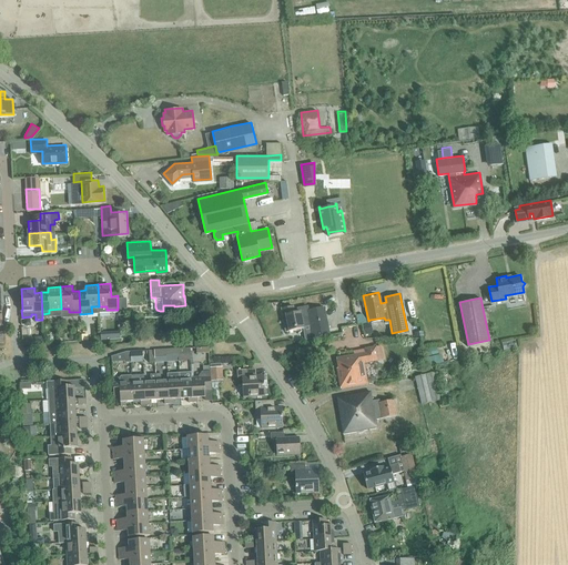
[(293,304),(281,306),(285,330),(288,330),(303,326),(303,325),(311,324),(313,336),(322,335),(330,333),(324,306),(316,308),(308,309),(307,304),(293,306),(293,304)]
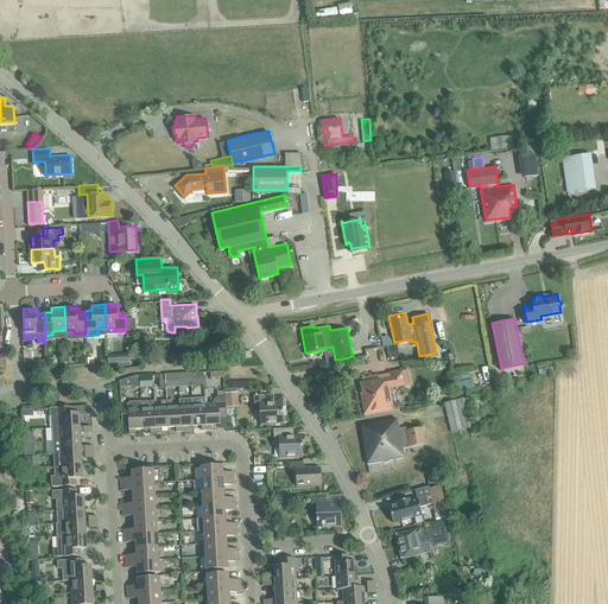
[(191,374),(191,375),(191,383),(204,382),(203,374),(200,374),(200,369),(191,370),(191,374)]
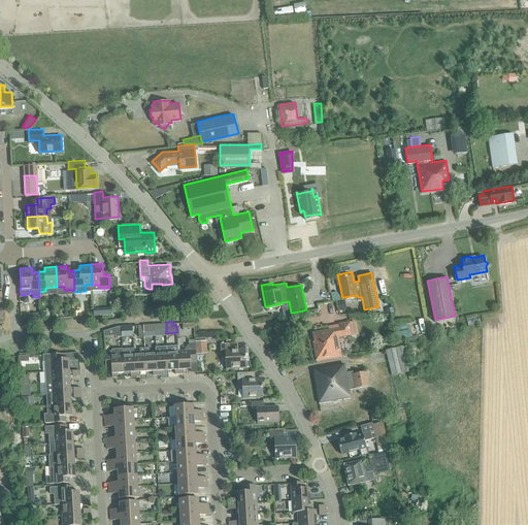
[(338,336),(352,333),(350,321),(338,323),(339,327),(312,331),(315,340),(314,341),(317,359),(341,355),(338,336)]
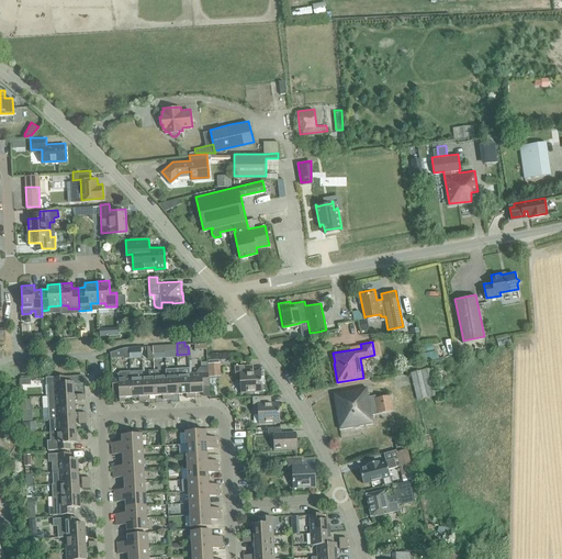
[(158,344),(153,344),(153,356),(158,356),(165,356),(165,348),(164,343),(158,344)]
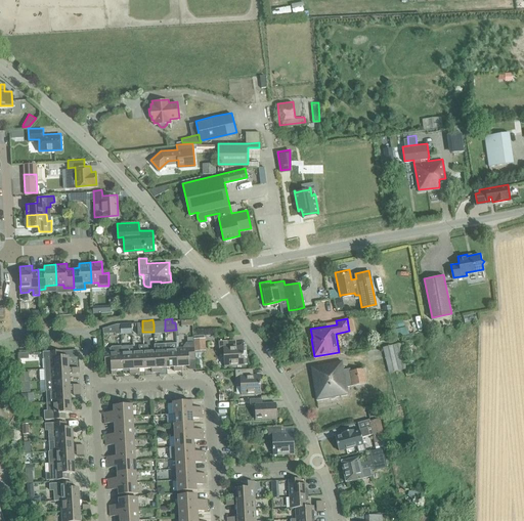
[(132,332),(131,321),(120,321),(121,328),(121,332),(121,333),(132,332)]
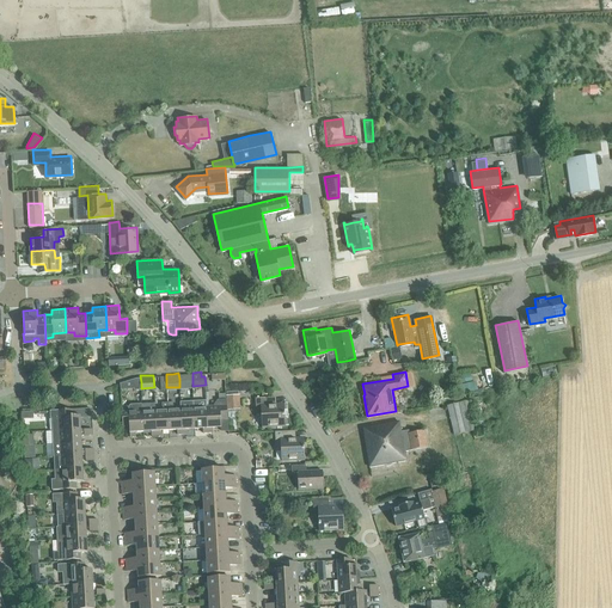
[(239,407),(239,392),(227,393),(227,407),(239,407)]
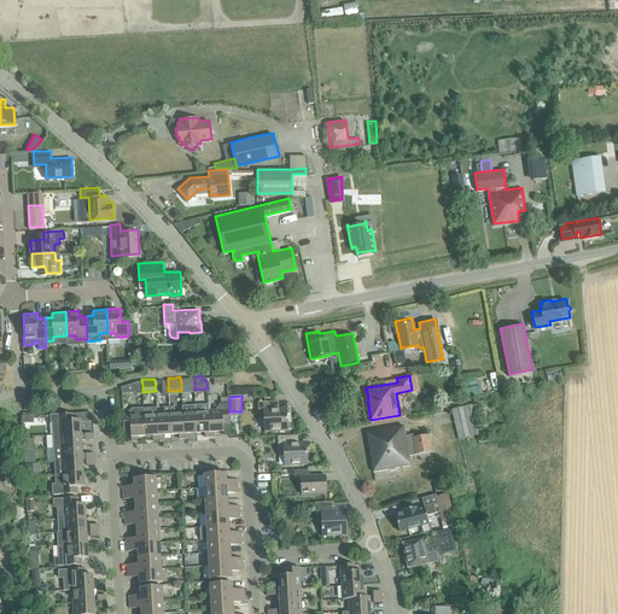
[(264,416),(266,430),(287,428),(286,405),(274,405),(274,398),(257,399),(258,417),(264,416)]
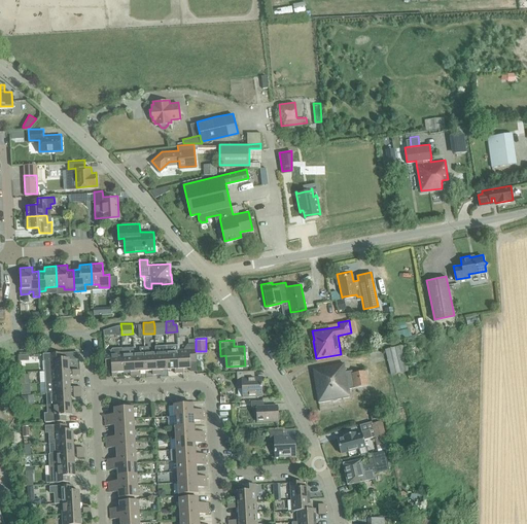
[(188,347),(178,347),(179,371),(183,371),(183,367),(190,365),(189,359),(196,359),(195,347),(195,342),(188,342),(188,347)]
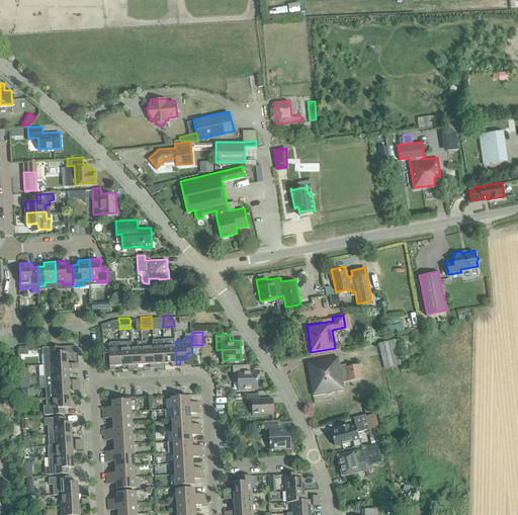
[(153,338),(153,343),(154,365),(158,365),(158,361),(165,361),(164,337),(153,338)]
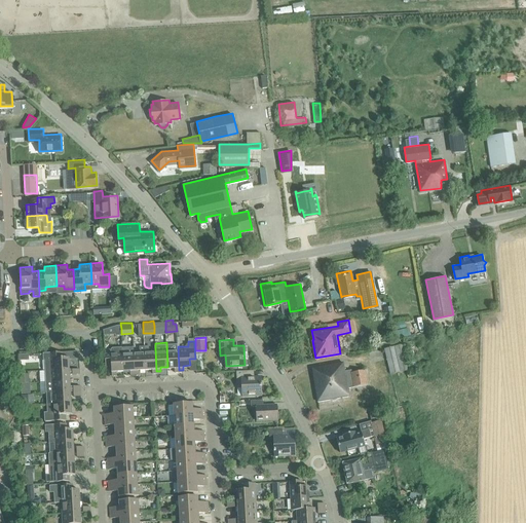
[(177,342),(166,342),(167,367),(175,366),(175,370),(179,370),(178,346),(177,342)]
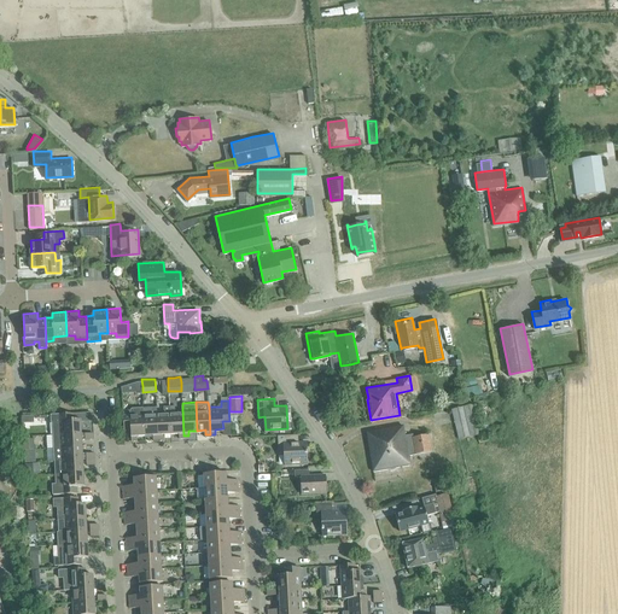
[(482,432),(474,402),(452,407),(459,437),(482,432)]
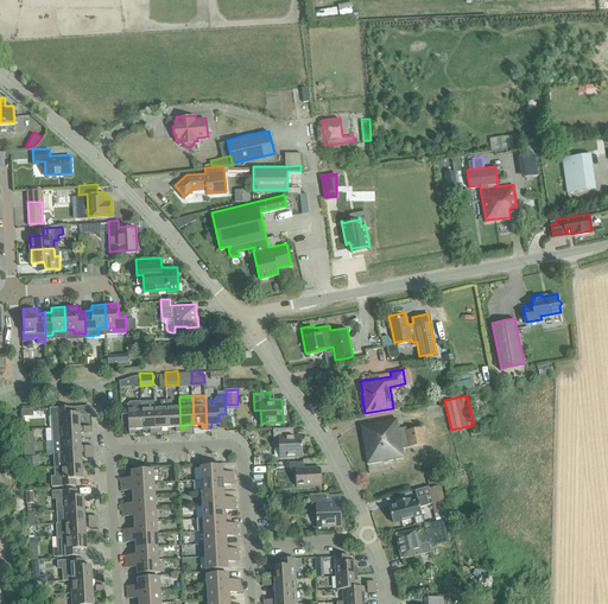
[(162,404),(154,405),(156,431),(160,430),(160,425),(168,425),(166,396),(160,398),(162,404)]
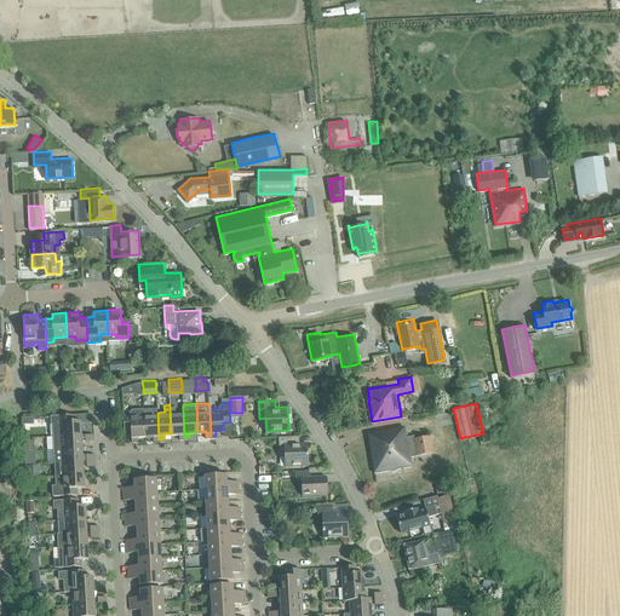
[(176,404),(170,404),(171,433),(179,433),(179,438),(184,437),(183,410),(176,412),(176,404)]
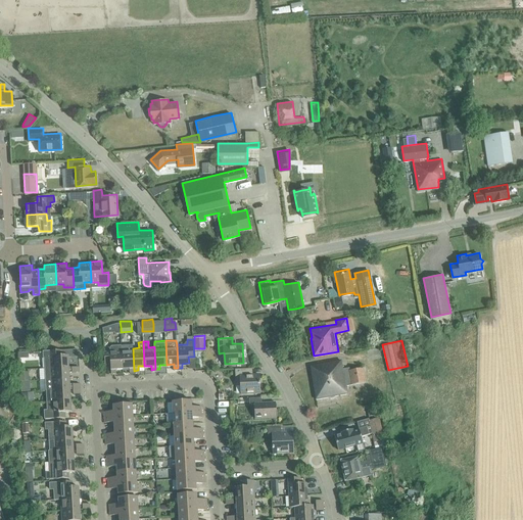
[(132,342),(121,343),(123,367),(130,367),(130,371),(134,371),(133,348),(132,342)]
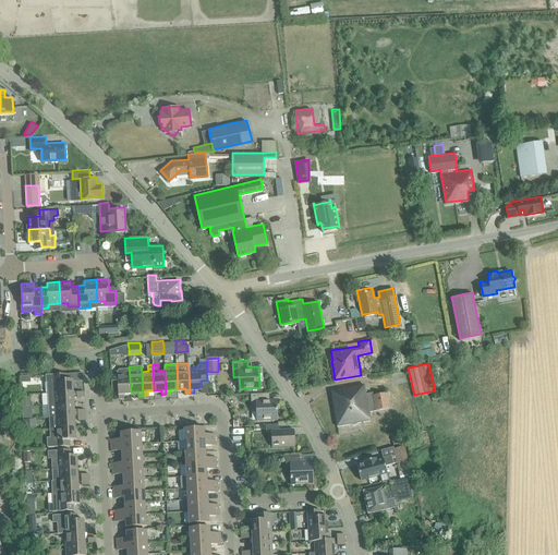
[(131,391),(129,366),(119,366),(117,369),(117,373),(111,373),(112,386),(118,386),(119,397),(123,397),(123,393),(131,391)]
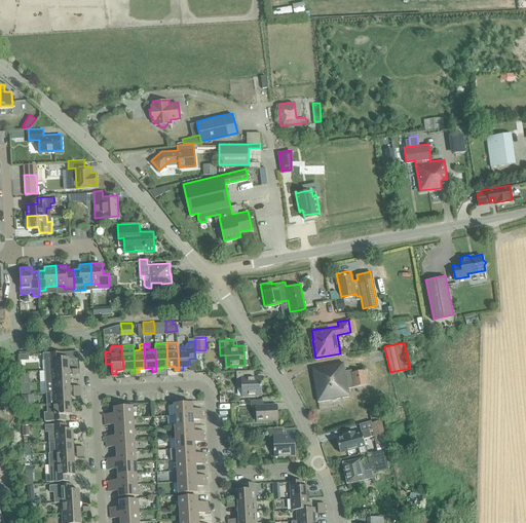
[(43,351),(44,368),(69,367),(69,356),(63,357),(62,350),(43,351)]
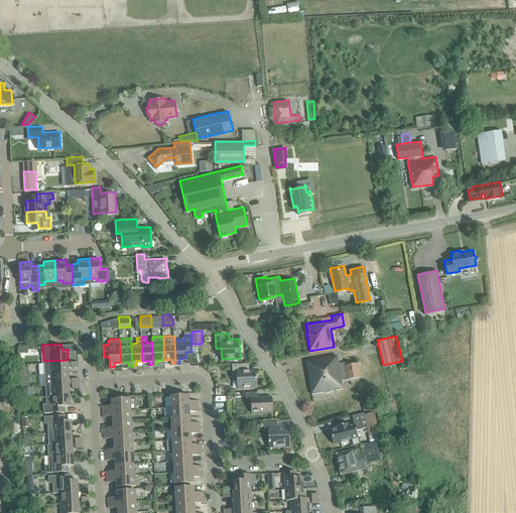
[(342,388),(341,379),(361,375),(359,361),(345,364),(345,361),(338,363),(336,355),(306,360),(308,368),(306,368),(311,393),(342,388)]
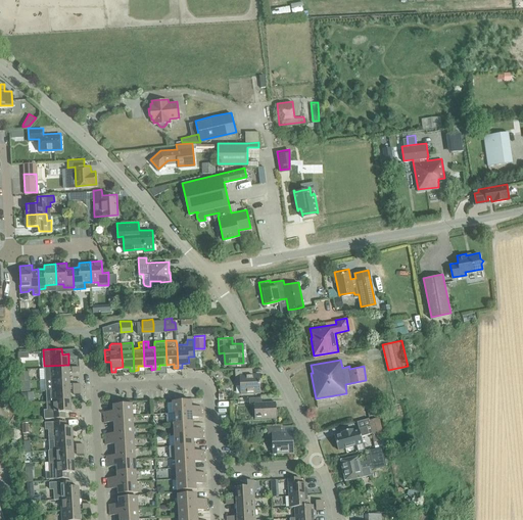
[(44,366),(45,377),(69,376),(68,365),(44,366)]
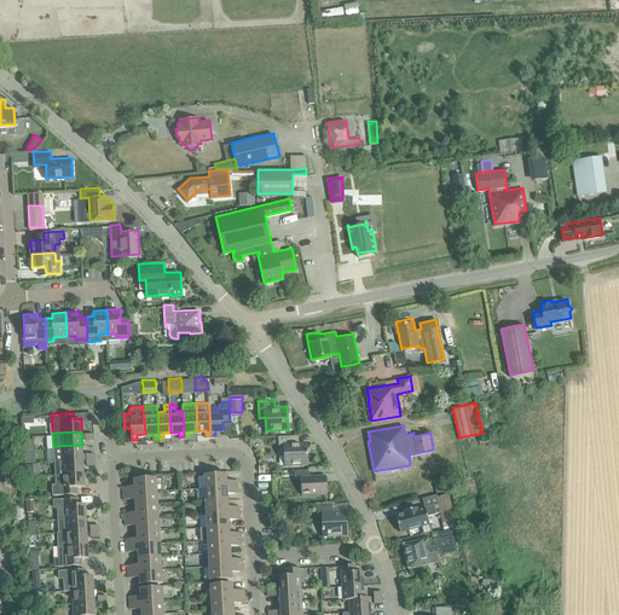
[(285,452),(285,464),(307,463),(306,440),(295,441),(294,434),(278,434),(279,452),(285,452)]
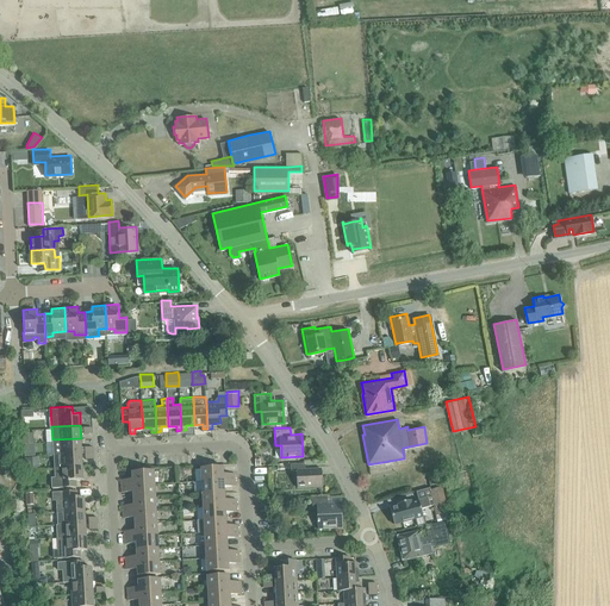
[(33,430),(23,431),(24,442),(35,441),(33,430)]
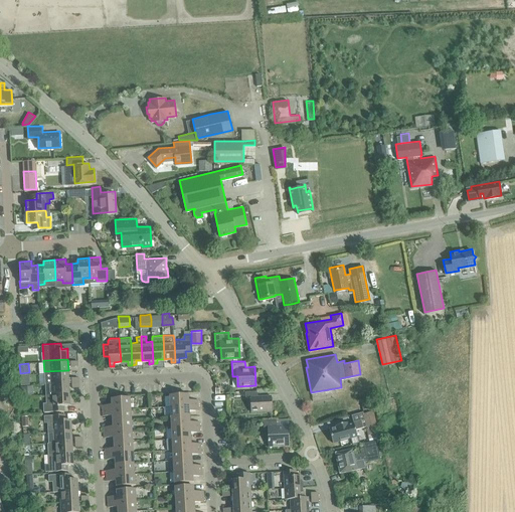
[(44,371),(45,382),(69,381),(68,370),(44,371)]
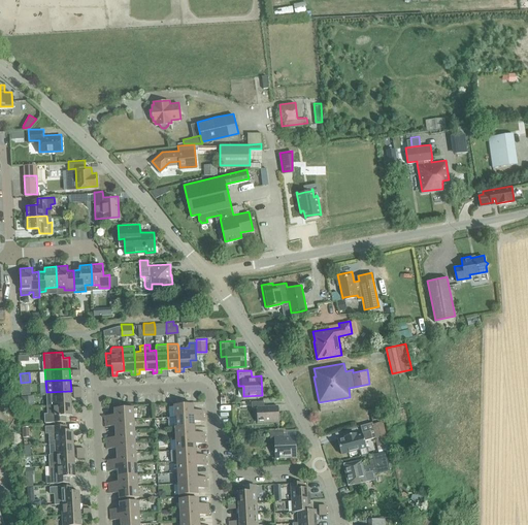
[(30,382),(21,383),(22,393),(30,392),(30,382)]
